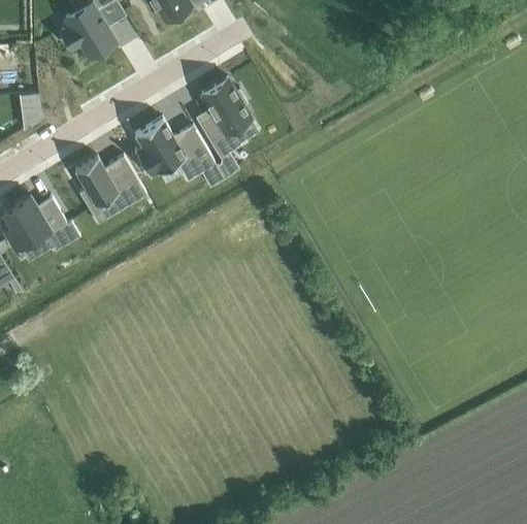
[(69,26),(61,31),(70,48),(79,42),(88,57),(114,40),(106,27),(96,9),(112,0),(87,0),(89,3),(75,11),(64,18),(69,26)]
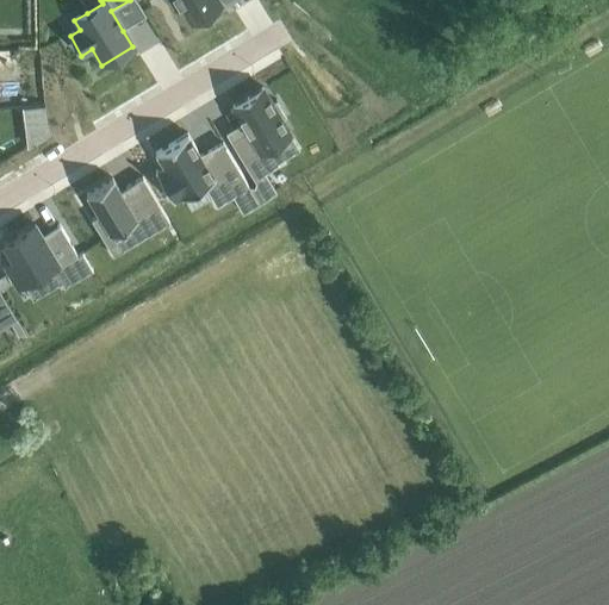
[(172,0),(178,8),(180,7),(190,23),(207,12),(222,4),(219,0),(172,0)]
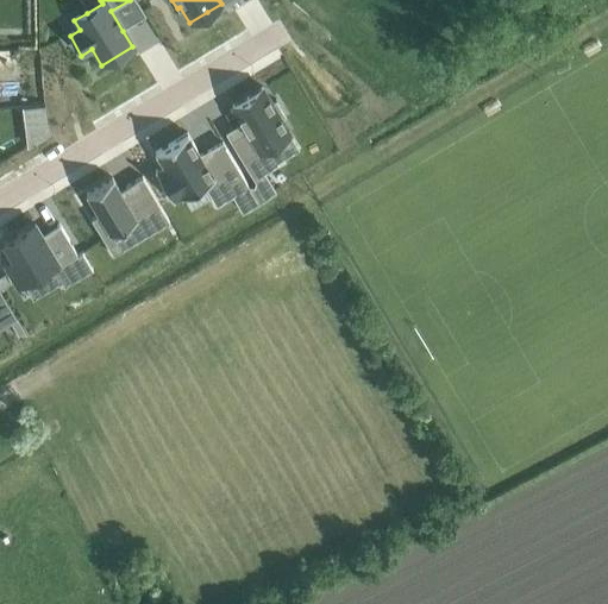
[(240,124),(224,133),(254,183),(252,188),(261,202),(275,194),(263,175),(277,167),(275,164),(265,148),(288,134),(280,120),(284,118),(275,102),(270,105),(262,90),(231,108),(240,124)]
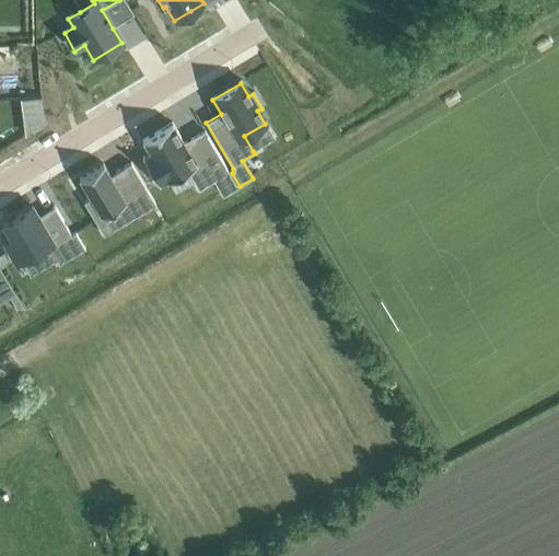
[(39,99),(21,101),(25,137),(44,126),(39,99)]
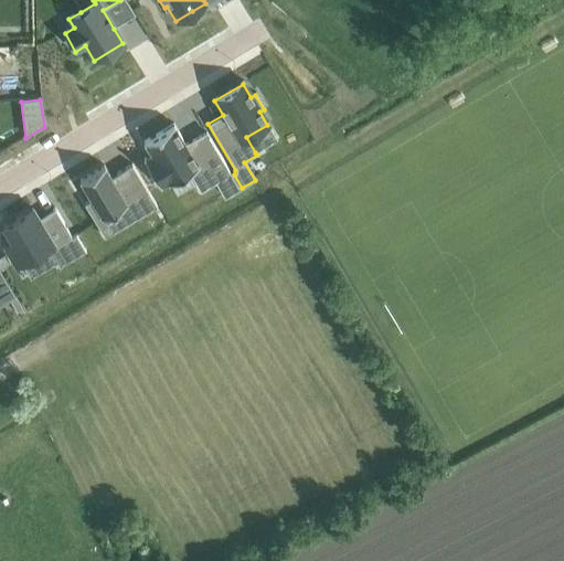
[(171,127),(142,144),(144,146),(150,157),(142,161),(160,189),(167,184),(168,186),(168,184),(188,172),(195,184),(195,186),(200,192),(214,183),(231,173),(229,173),(205,135),(185,147),(182,141),(181,140),(172,126),(171,127)]
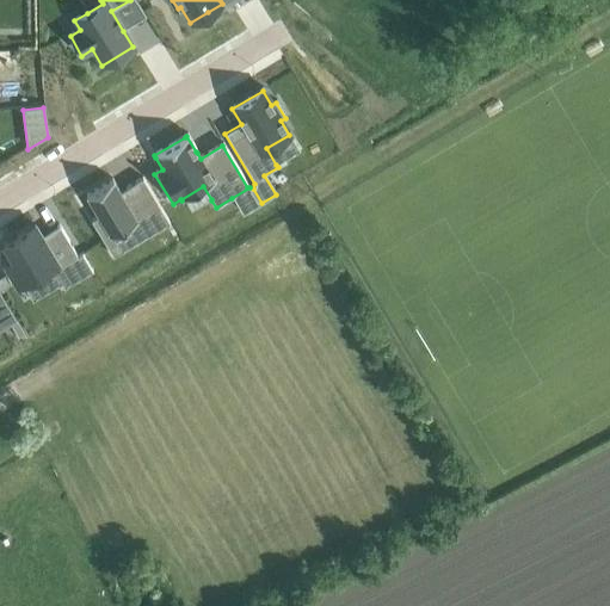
[(112,181),(85,197),(98,217),(90,222),(103,242),(131,226),(141,241),(168,224),(160,210),(142,179),(141,180),(125,190),(127,192),(121,196),(119,193),(112,181)]
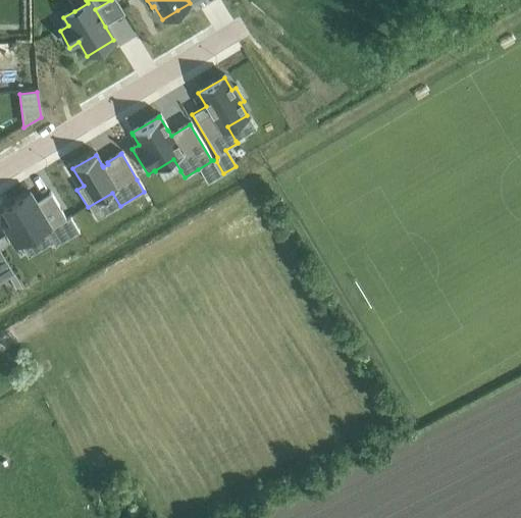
[(153,207),(145,192),(141,194),(150,209),(153,207)]
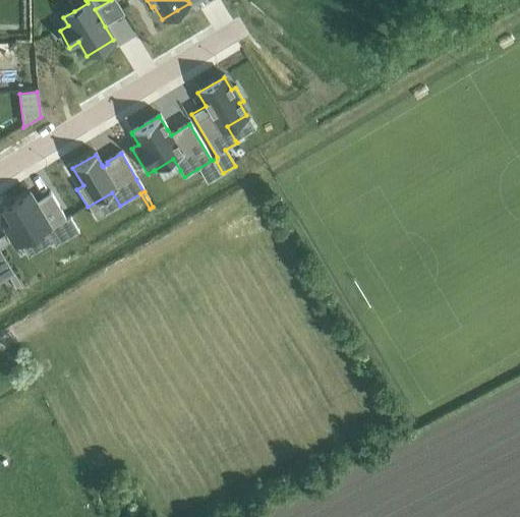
[(30,193),(2,211),(11,225),(3,229),(13,246),(18,244),(43,229),(52,243),(52,244),(53,246),(54,247),(77,233),(78,232),(70,218),(69,218),(66,220),(50,194),(50,193),(38,200),(35,203),(30,193)]
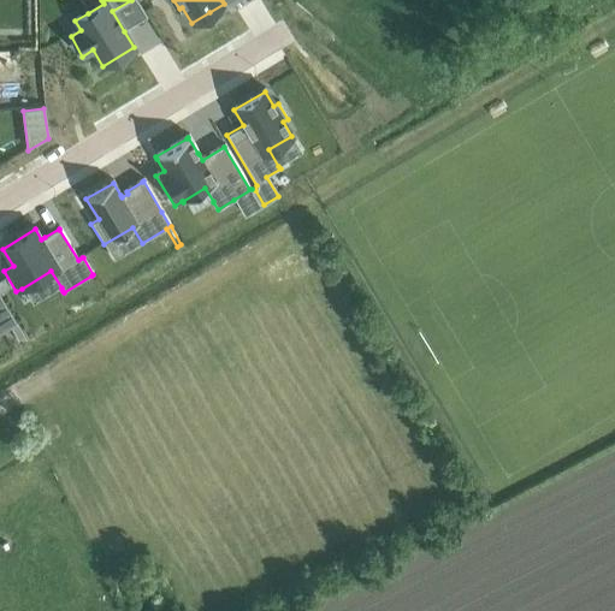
[(0,333),(10,328),(16,325),(0,298),(0,333)]
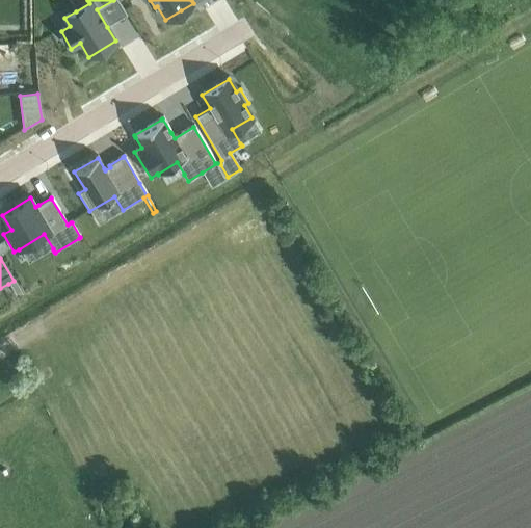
[(14,281),(8,284),(16,295),(21,292),(14,281)]
